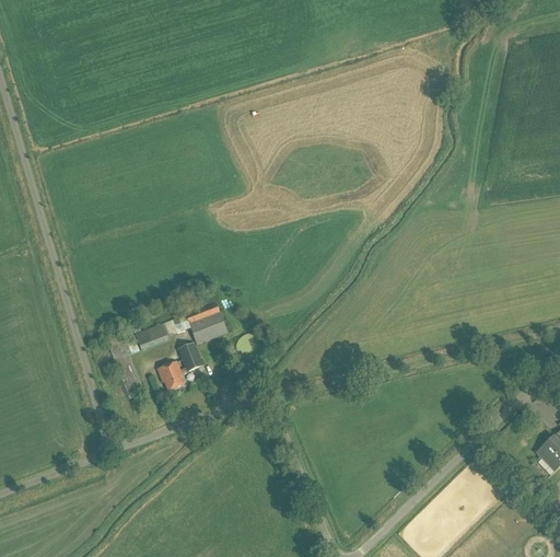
[(186,314),(189,323),(220,311),(217,302),(186,313),(186,314)]
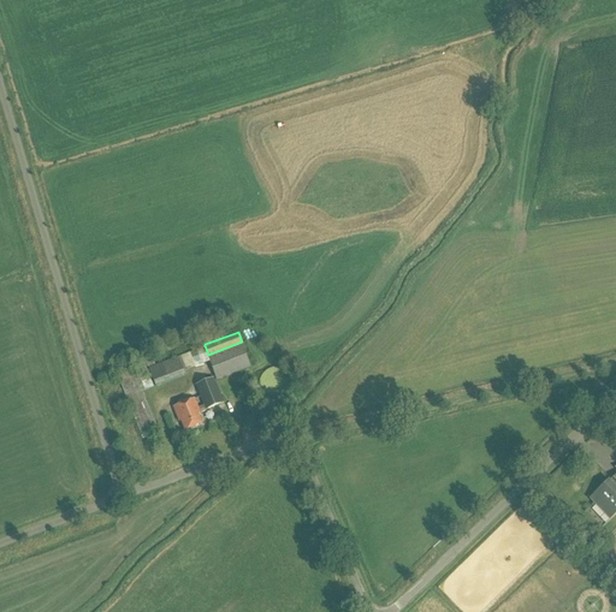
[(242,342),(208,355),(209,360),(217,376),(250,364),(242,342)]
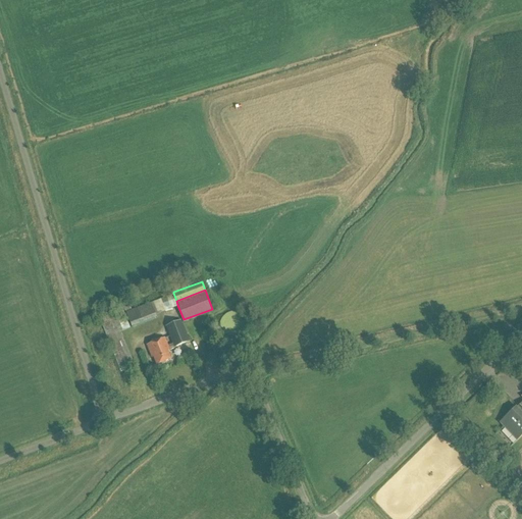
[(176,301),(173,293),(160,298),(164,310),(177,305),(176,301)]
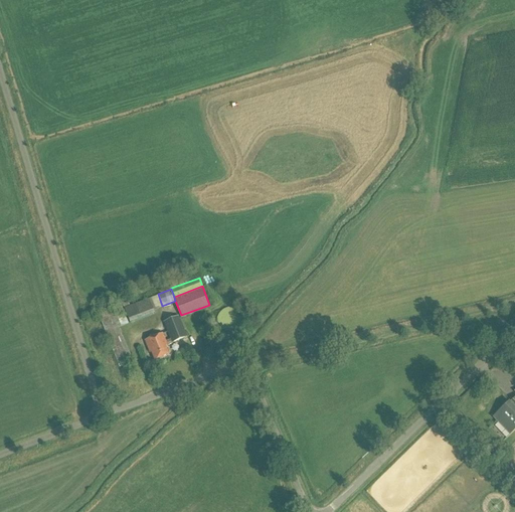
[(149,297),(153,309),(162,306),(158,294),(149,297)]
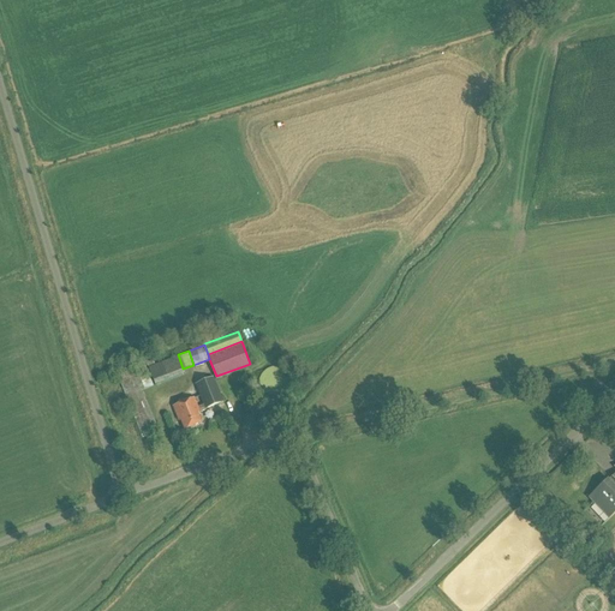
[(288,375),(288,371),(287,369),(286,366),(284,363),(282,361),(279,359),(274,358),(270,358),(267,359),(262,361),(260,364),(257,367),(257,370),(256,373),(256,377),(257,381),(260,383),(261,385),(263,387),(266,388),(268,389),(272,390),(273,390),(278,389),(280,388),(282,385),(285,383),(286,381),(287,378),(288,375)]
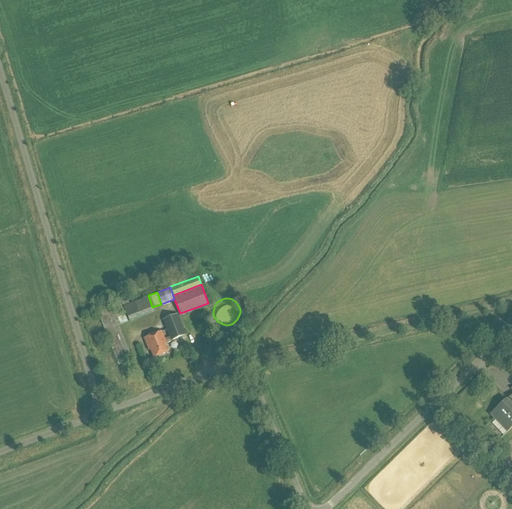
[(113,308),(119,322),(127,319),(122,305),(113,308)]
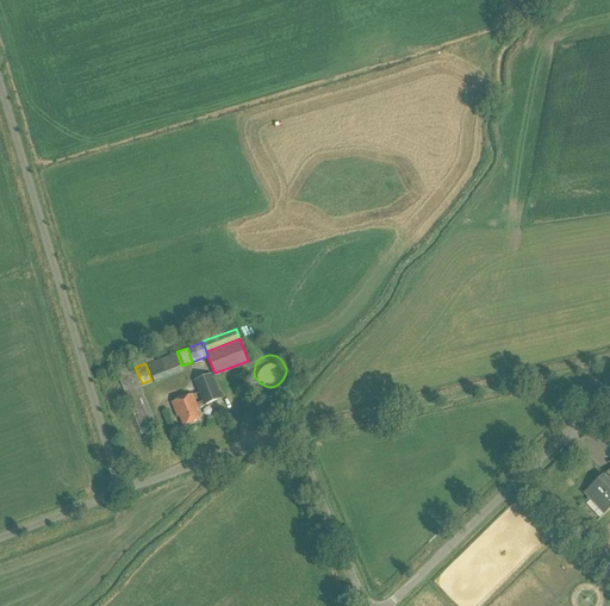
[(142,383),(135,367),(135,364),(118,370),(142,431),(157,424),(142,383)]
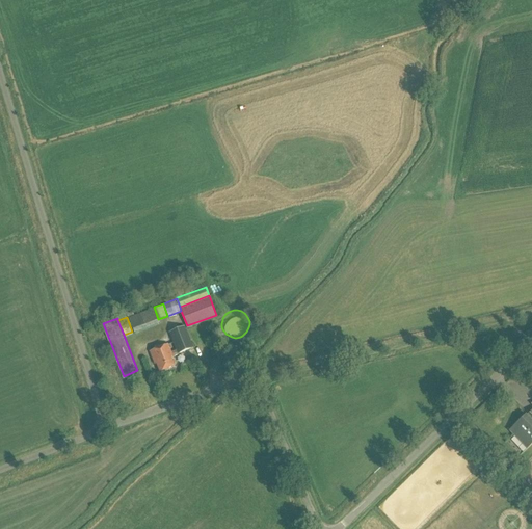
[(169,331),(176,348),(178,351),(193,345),(185,324),(169,331)]
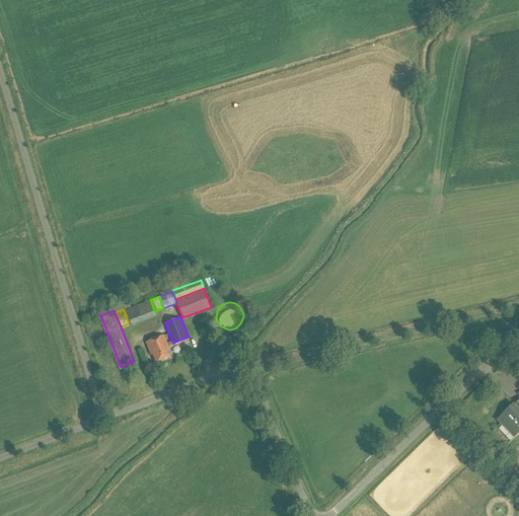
[(169,345),(167,341),(165,335),(147,342),(151,352),(153,352),(156,360),(170,354),(167,346),(169,345)]
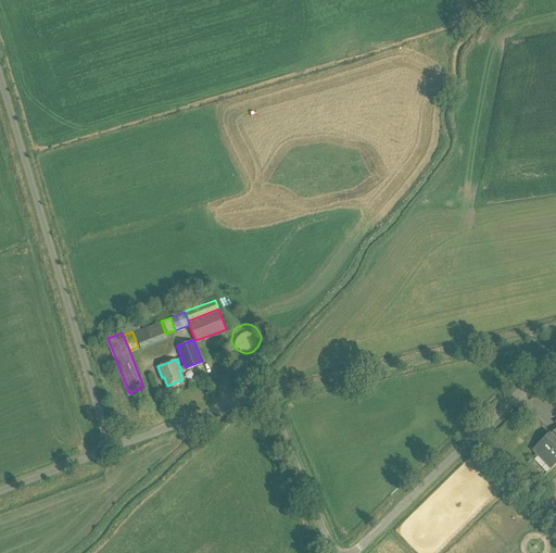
[(532,447),(552,466),(555,462),(555,418),(555,419),(555,420),(555,426),(550,432),(550,431),(532,447)]
